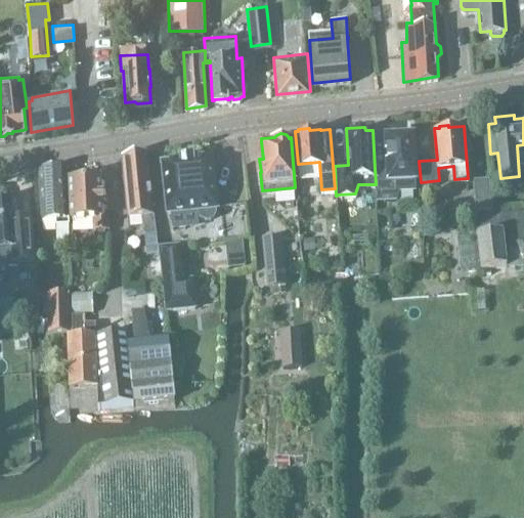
[(375,169),(376,184),(375,184),(376,199),(377,199),(377,198),(396,197),(398,187),(416,187),(415,171),(418,170),(417,153),(413,153),(412,133),(386,134),(388,168),(375,169)]
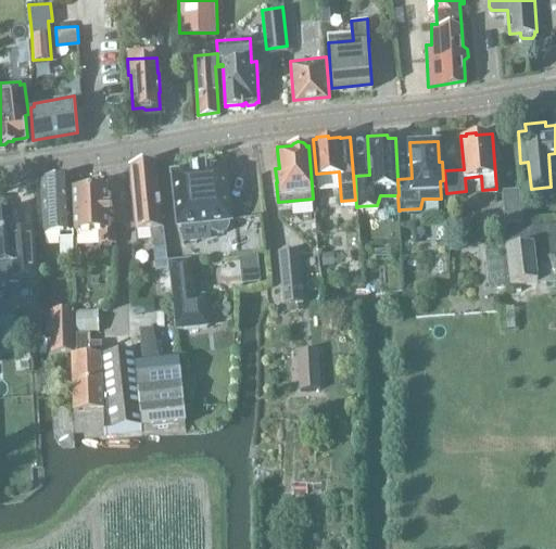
[(129,163),(136,226),(151,225),(153,244),(165,243),(163,222),(162,222),(155,157),(129,163)]
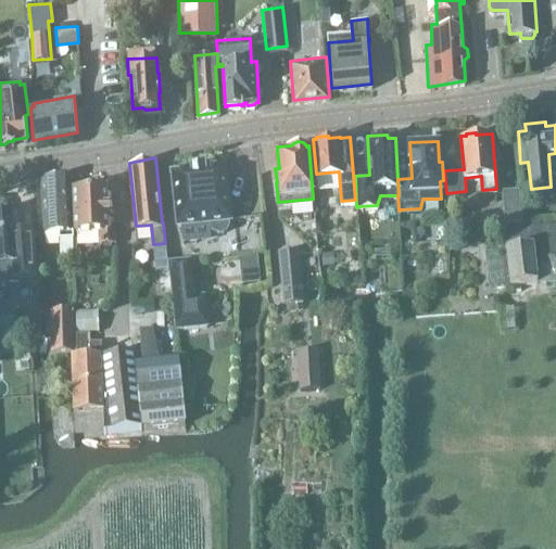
[(210,219),(211,224),(213,227),(217,229),(223,229),(226,226),(228,221),(227,217),(229,217),(224,165),(224,163),(204,165),(204,163),(202,163),(202,166),(192,167),(192,164),(190,164),(191,166),(173,168),(171,168),(172,170),(177,222),(210,219)]
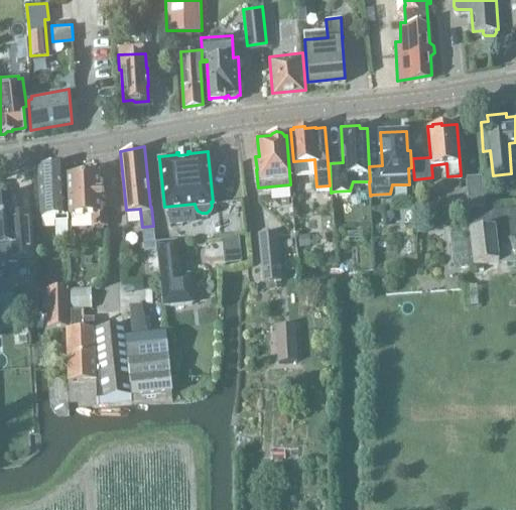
[(55,212),(55,219),(68,218),(68,213),(66,161),(39,165),(41,213),(55,212)]
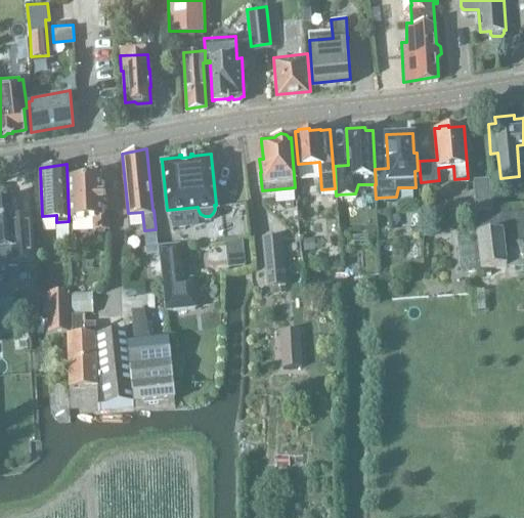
[(94,214),(94,227),(108,226),(107,212),(101,213),(100,175),(84,175),(84,173),(73,174),(73,176),(69,176),(71,215),(94,214)]
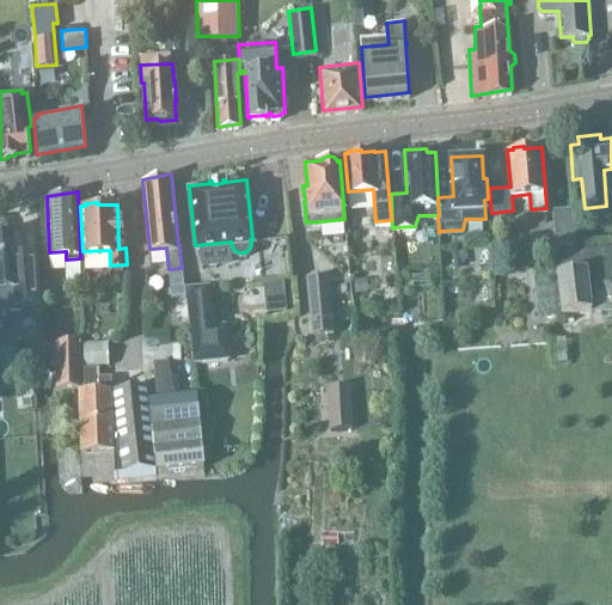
[(0,306),(19,305),(19,300),(40,299),(36,250),(19,251),(18,231),(0,232),(0,306)]
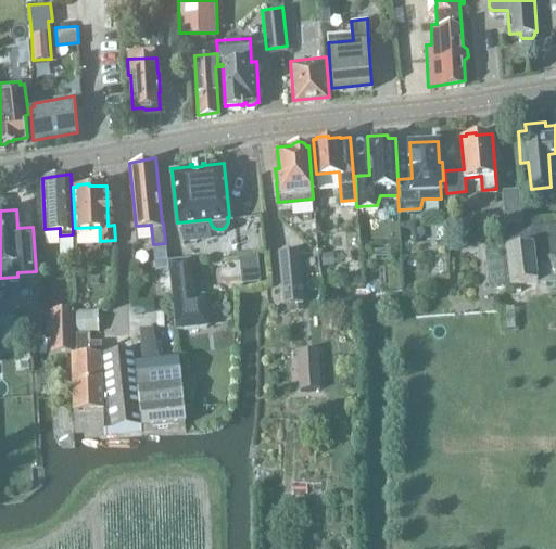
[(241,283),(263,283),(262,218),(239,218),(241,283)]
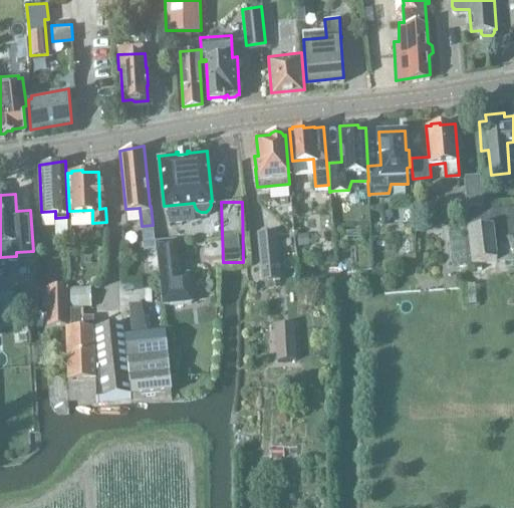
[(467,205),(468,227),(472,260),(497,258),(513,256),(513,204),(492,206),(492,203),(467,205)]
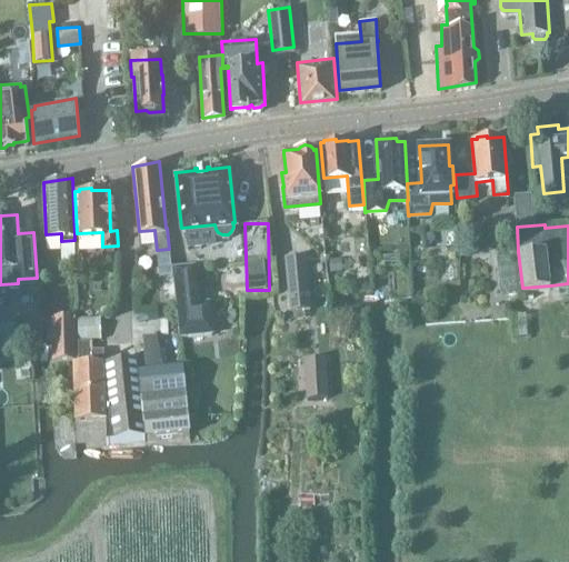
[(286,254),(290,308),(309,305),(305,252),(286,254)]
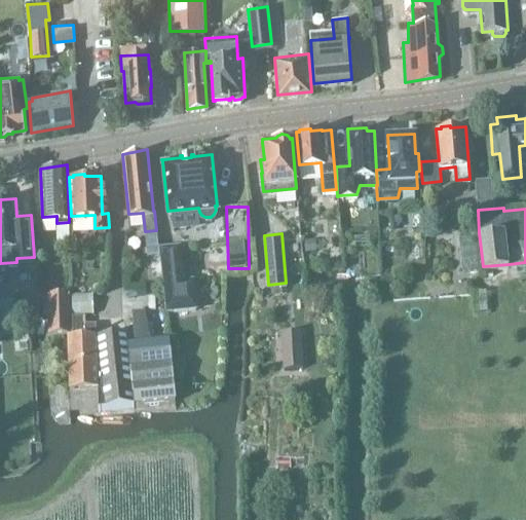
[(180,243),(160,245),(167,308),(196,305),(193,276),(183,277),(180,243)]
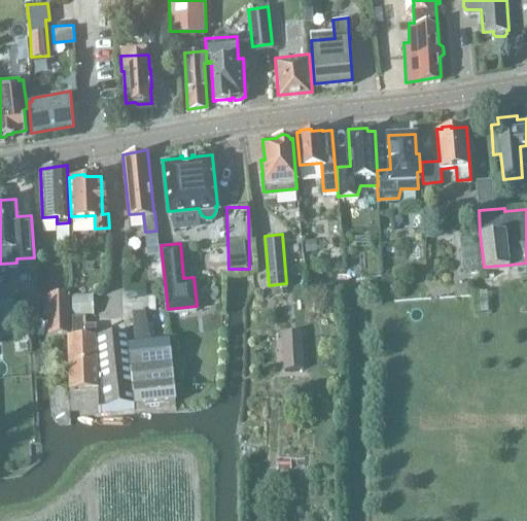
[(476,307),(491,306),(490,284),(475,285),(476,307)]
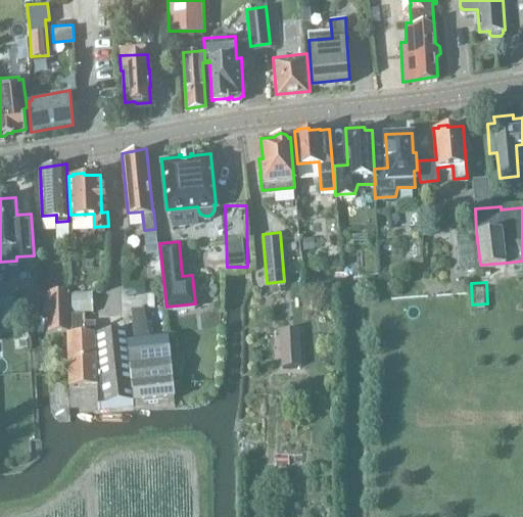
[(48,330),(70,329),(69,288),(47,289),(48,330)]
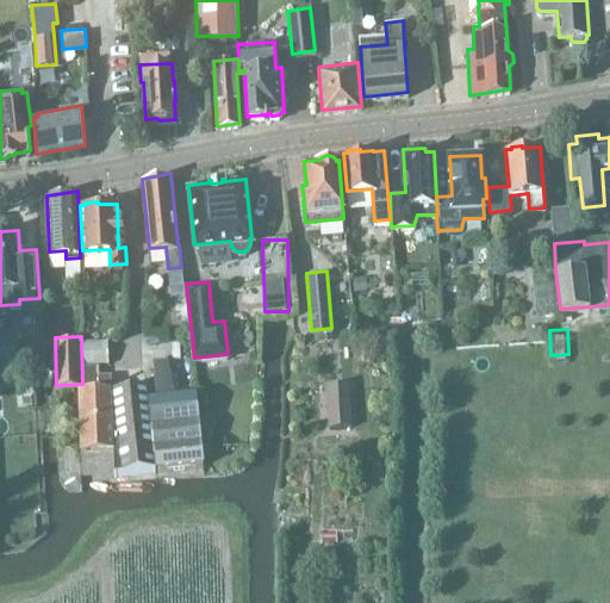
[(85,360),(107,360),(107,336),(83,337),(85,360)]
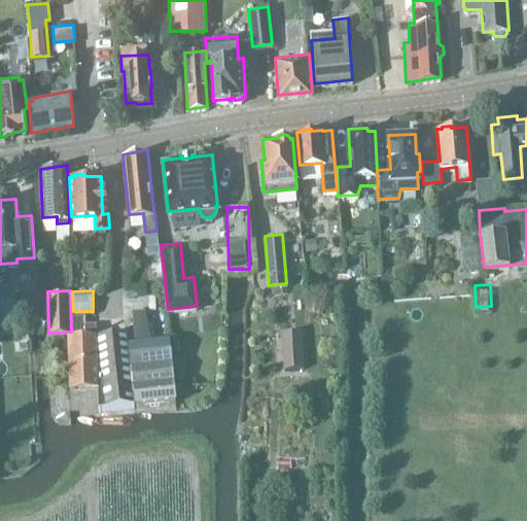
[(98,388),(97,335),(96,321),(85,321),(85,313),(72,313),(73,336),(68,336),(69,389),(98,388)]
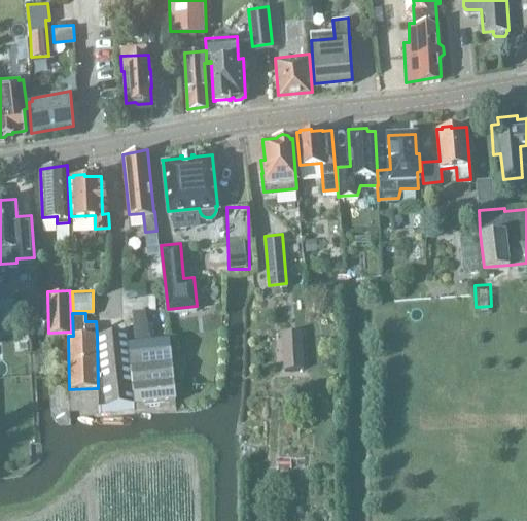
[(134,403),(175,398),(168,334),(144,336),(143,323),(134,324),(135,337),(127,338),(134,403)]
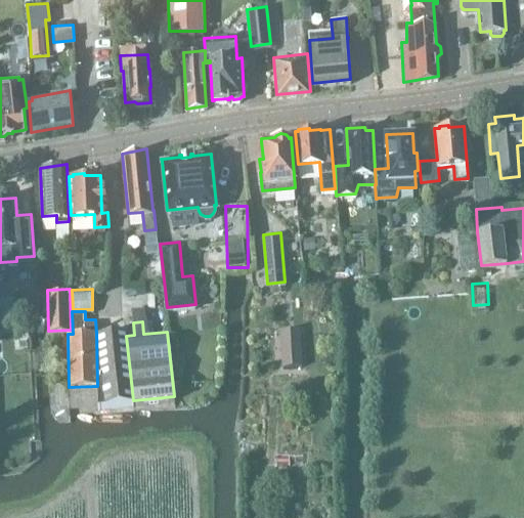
[(100,404),(133,400),(126,336),(126,329),(96,333),(97,386),(98,404),(100,404)]
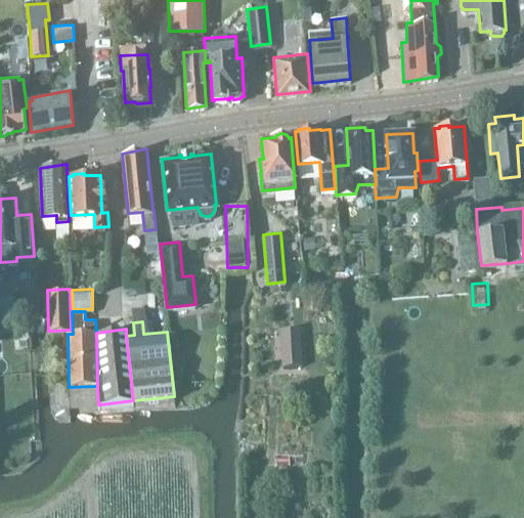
[(284,463),(284,436),(252,437),(253,463),(284,463)]
